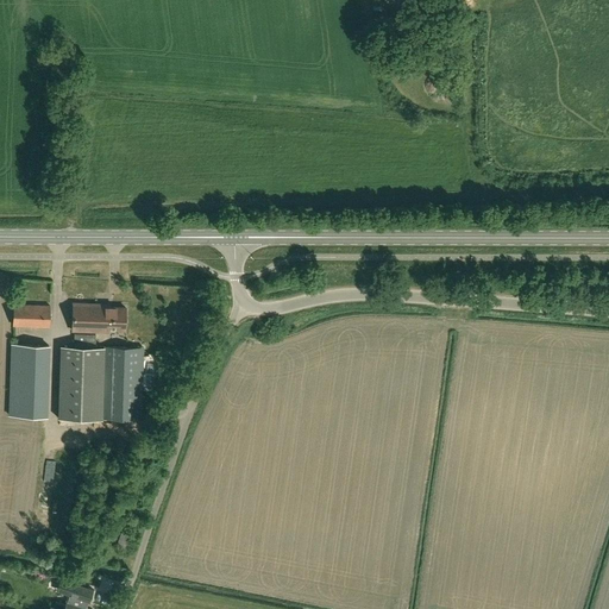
[(497,0),(502,11),(527,0),(497,0)]
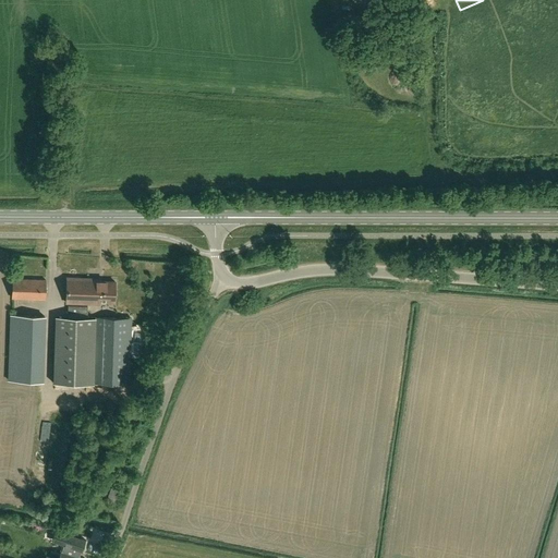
[(388,37),(393,49),(405,43),(400,32),(388,37)]
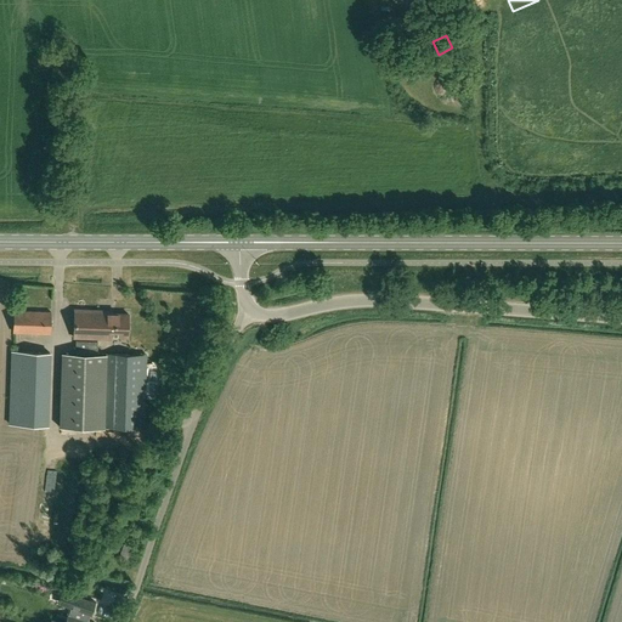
[(13,310),(12,333),(50,334),(51,311),(13,310)]
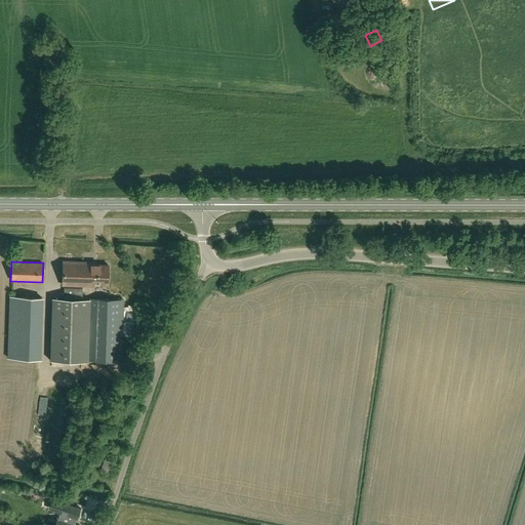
[(94,263),(63,261),(62,285),(93,286),(93,284),(108,284),(108,265),(94,265),(94,263)]
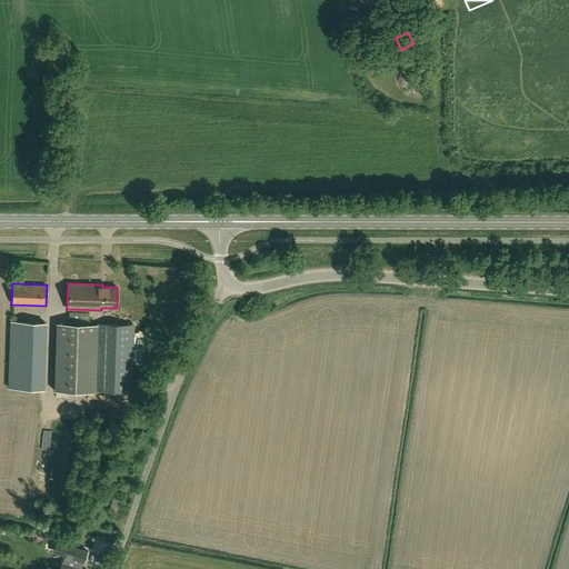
[(46,342),(47,322),(10,321),(10,341),(46,342)]
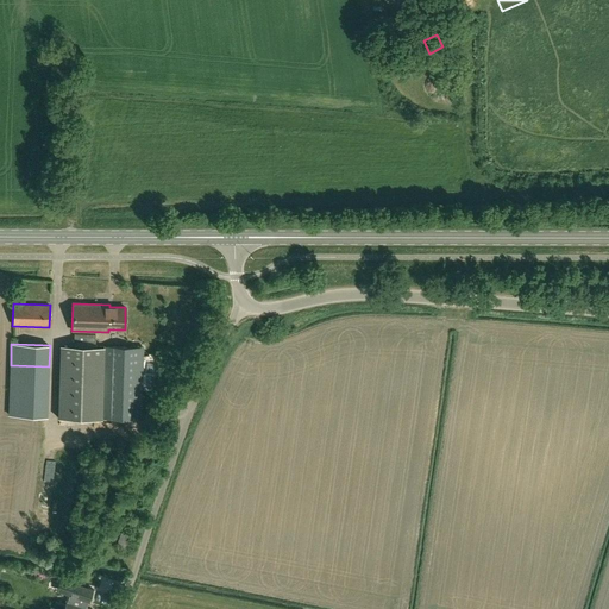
[(101,419),(104,347),(61,346),(58,418),(101,419)]
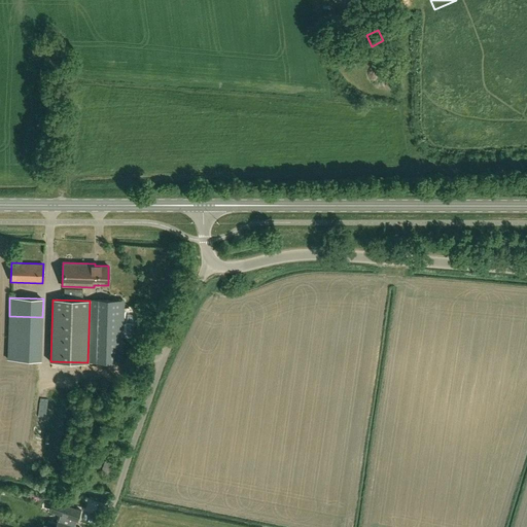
[(123,363),(124,301),(90,300),(90,301),(88,362),(123,363)]
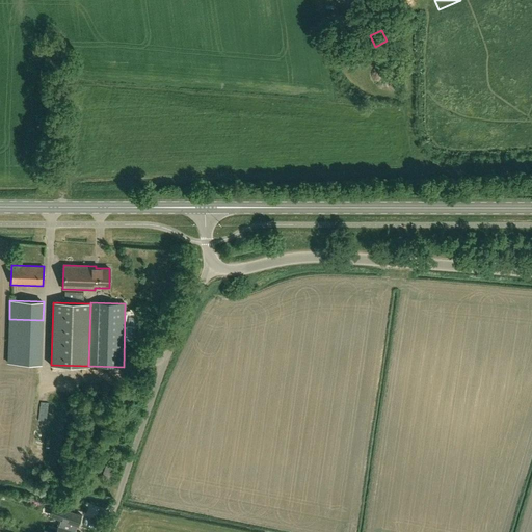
[(112,480),(115,469),(106,466),(102,477),(112,480)]
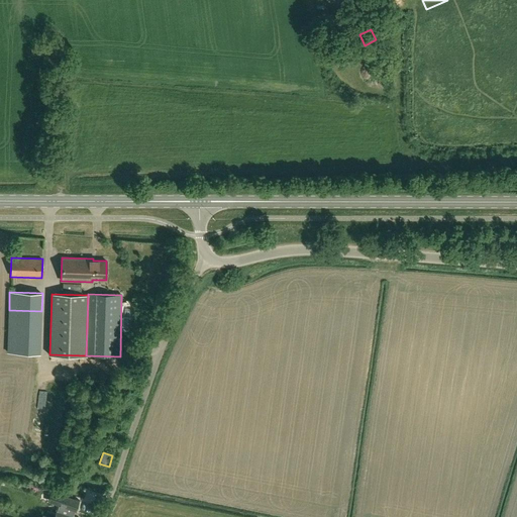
[(56,486),(54,490),(69,495),(71,488),(56,486)]
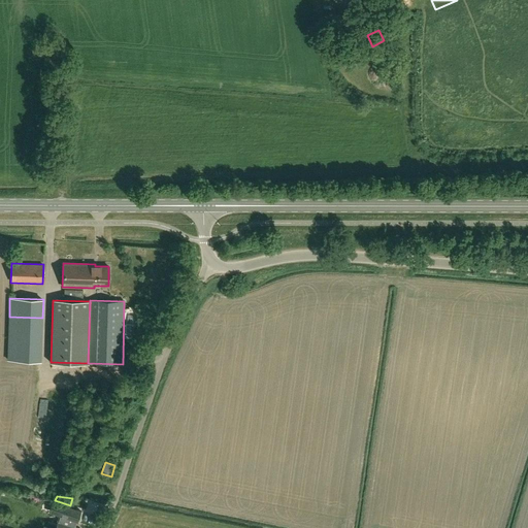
[(61,516),(56,527),(76,527),(74,527),(76,521),(61,516)]
